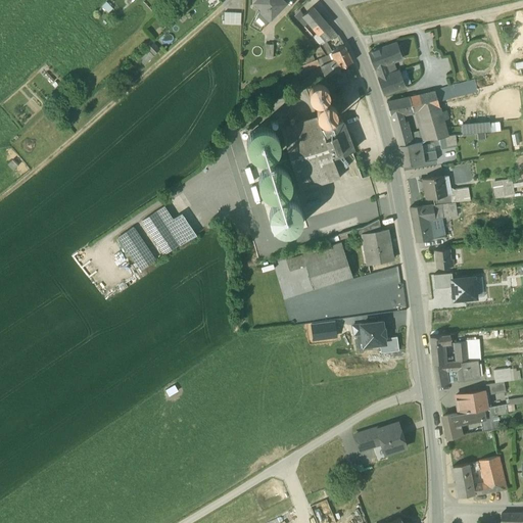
[(286,4),(282,0),(256,0),(254,3),(262,10),(259,12),(269,21),(286,4)]
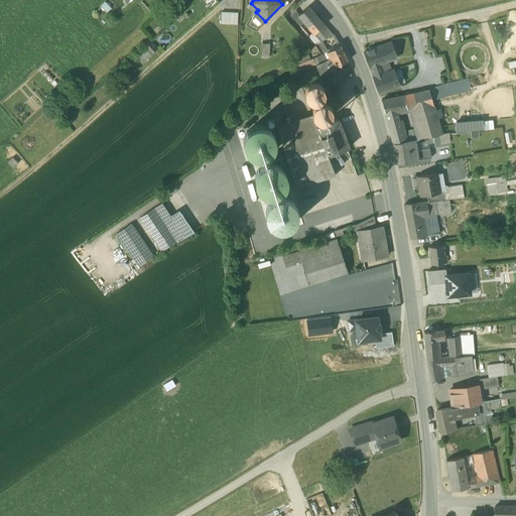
[(308,6),(298,15),(304,21),(314,13),(308,6)]
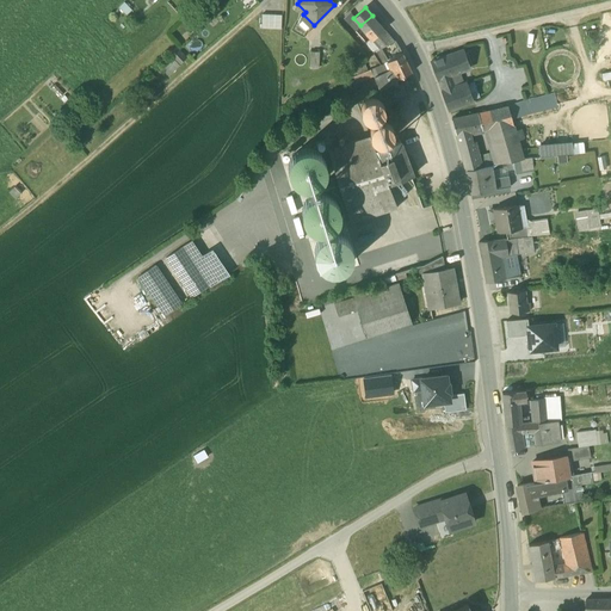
[(282,16),(261,14),(261,29),(281,30),(282,16)]
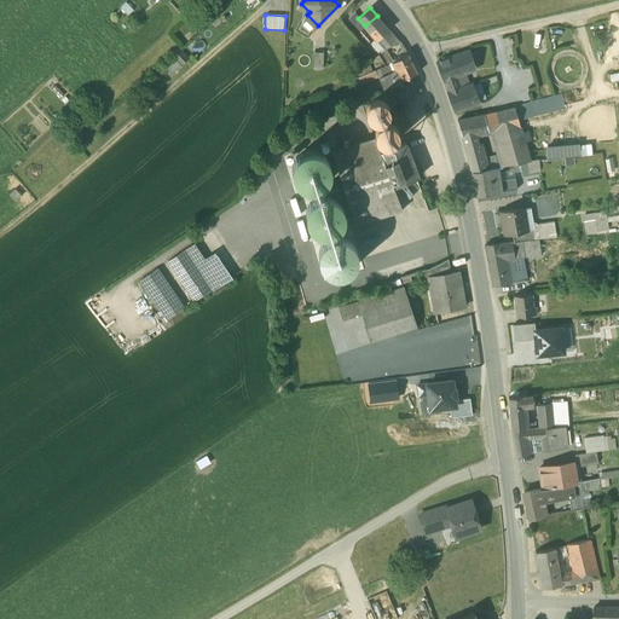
[(310,34),(318,25),(307,15),(301,24),(310,34)]
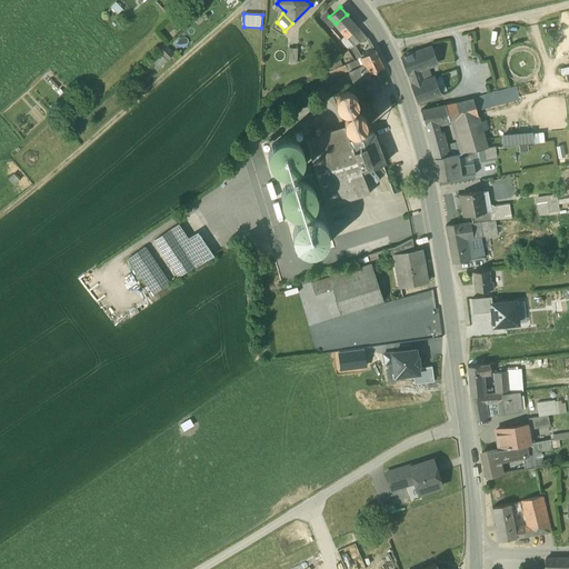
[(358,28),(347,15),(336,23),(347,37),(358,28)]
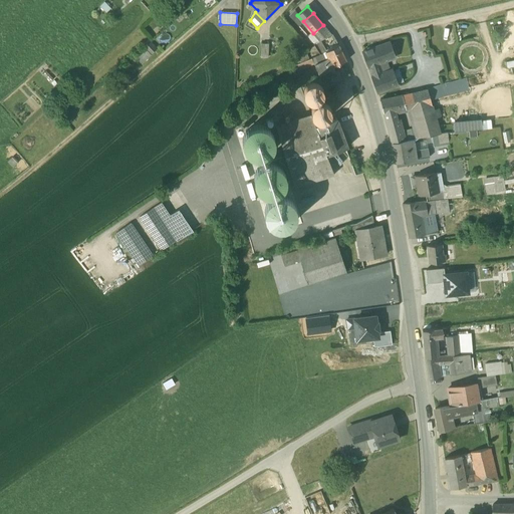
[(323,25),(313,33),(319,40),(321,40),(331,34),(323,25)]
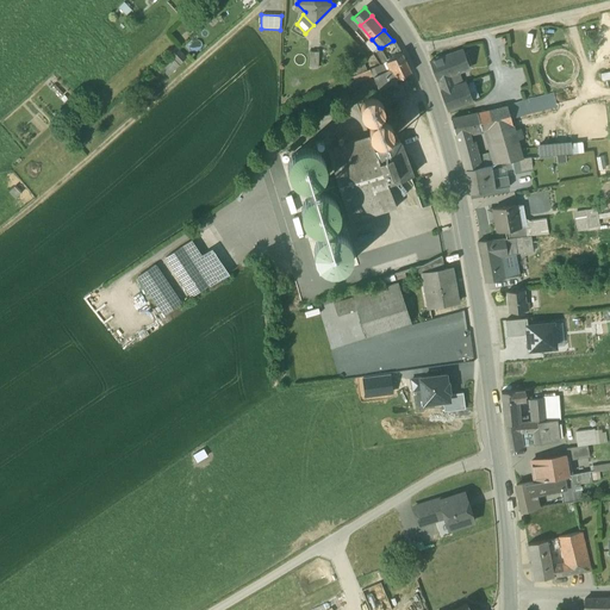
[(379,48),(373,51),(380,64),(387,62),(388,61),(381,48),(379,48)]
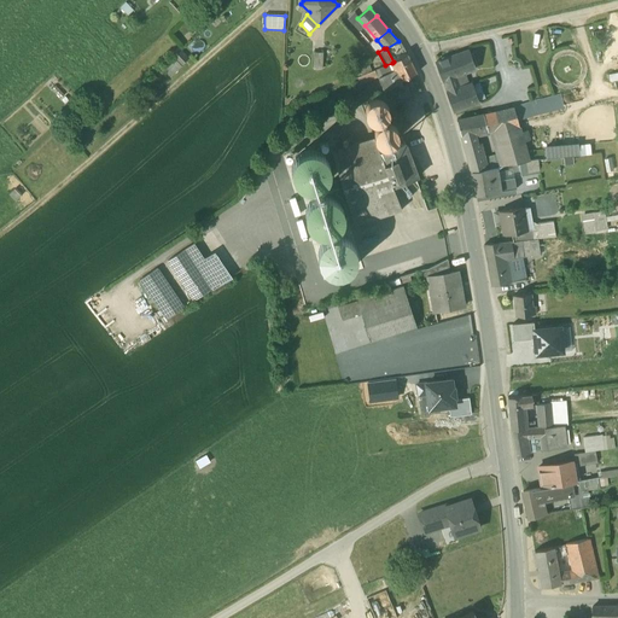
[(170,77),(188,59),(180,51),(162,69),(170,77)]
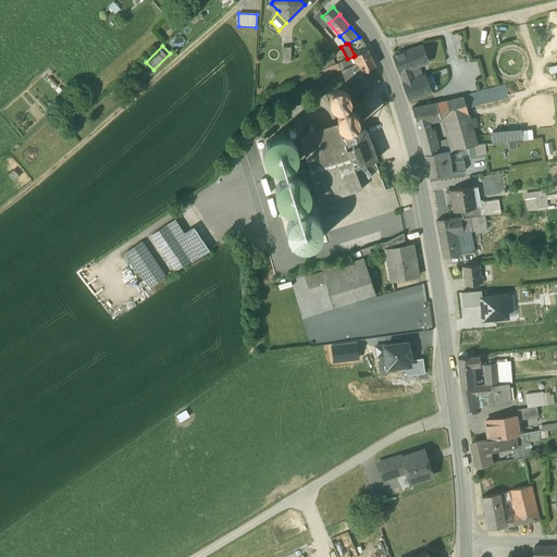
[(422,46),(403,53),(400,52),(398,52),(397,54),(393,57),(399,73),(410,70),(418,66),(428,63),(422,46)]
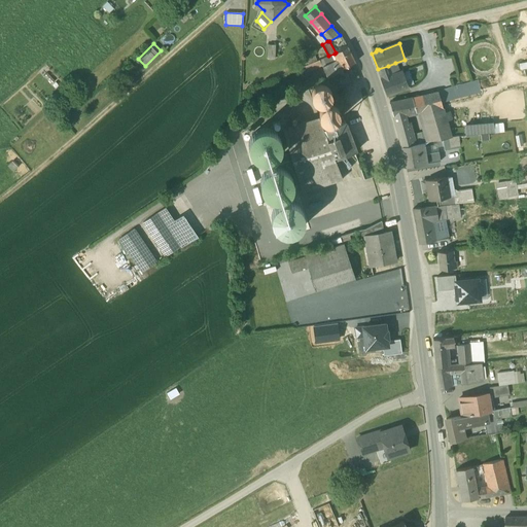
[(355,63),(347,46),(336,53),(335,54),(338,60),(343,68),(355,63)]
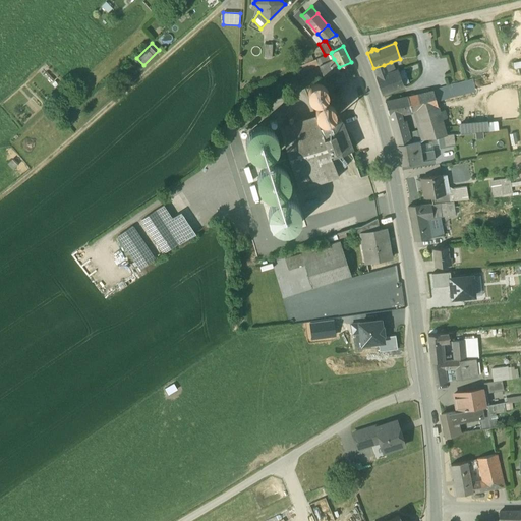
[(339,67),(334,59),(320,65),(324,76),(340,70),(339,67)]
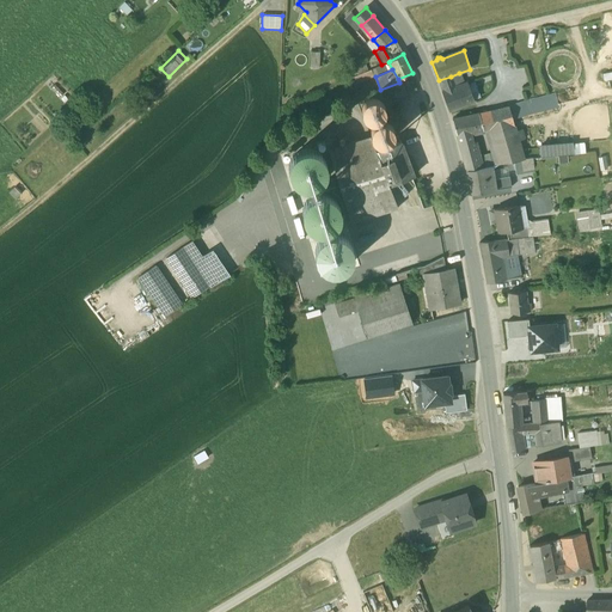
[(459,73),(451,77),(454,87),(464,84),(459,73)]
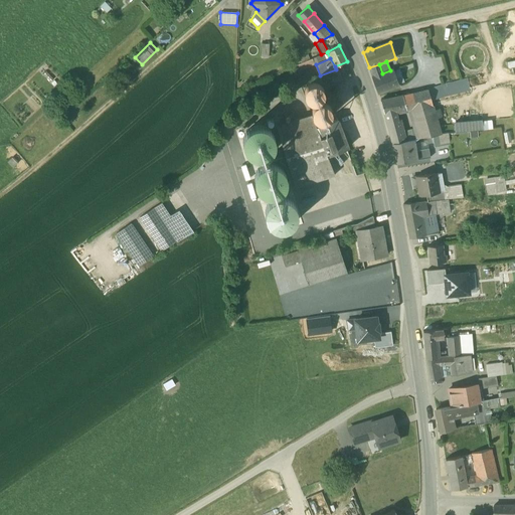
[(390,70),(382,73),(379,64),(369,67),(378,94),(398,87),(392,70),(390,70)]
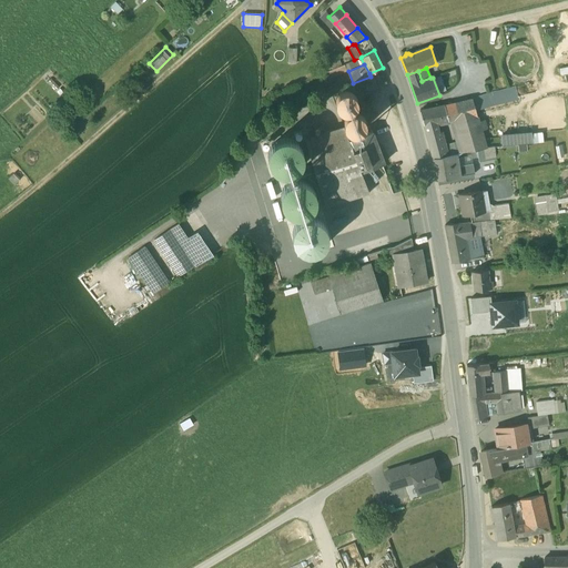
[(59,88),(51,79),(48,82),(56,91),(59,88)]
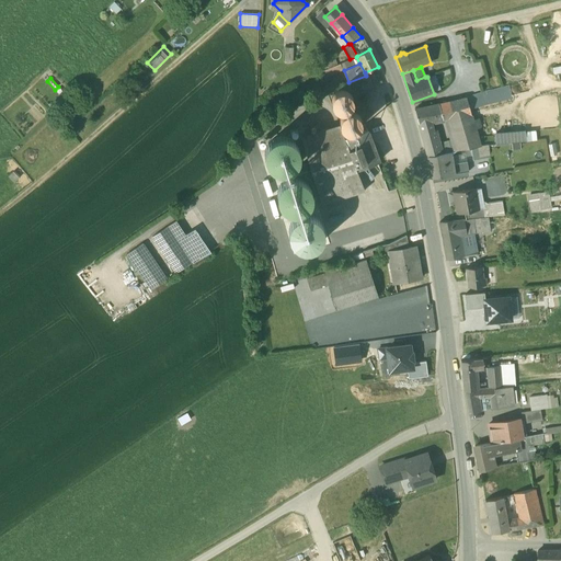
[(508,87),(467,99),(469,109),(512,98),(508,87)]
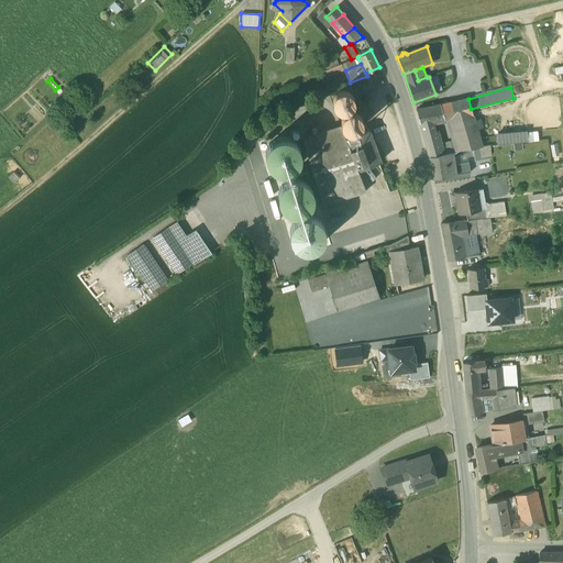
[(353,105),(354,100),(353,96),(351,92),(346,90),(343,89),(339,90),(335,92),(333,96),(332,100),(333,105),(335,108),(339,110),(343,111),(348,110),(351,108),(353,105)]
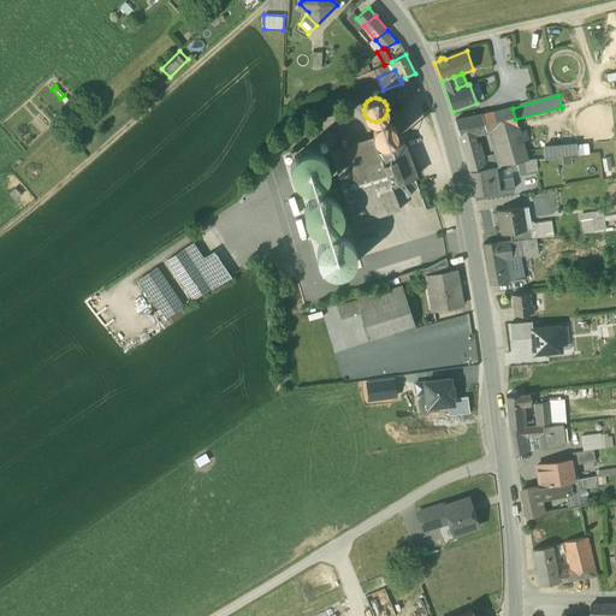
[(513,108),(481,114),(486,131),(492,130),(502,165),(527,161),(515,119),(513,108)]
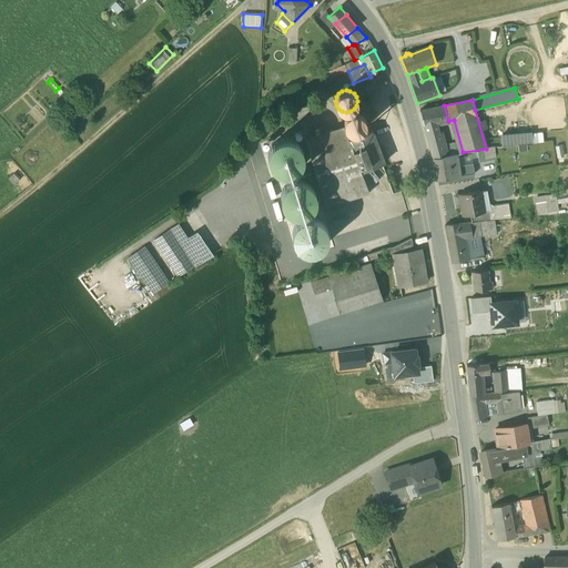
[(444,105),(427,109),(419,111),(424,128),(435,124),(448,121),(444,105)]
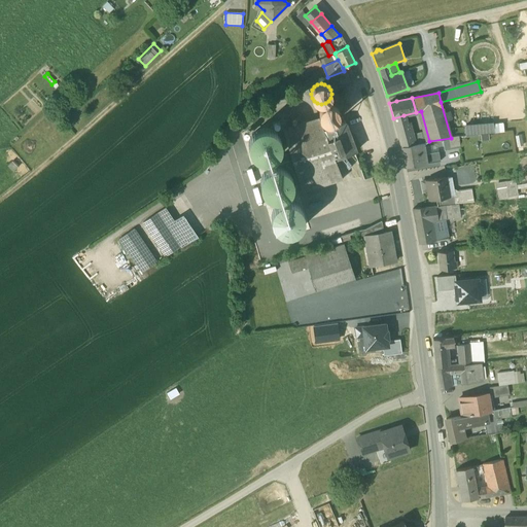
[(339,117),(339,113),(339,109),(337,106),(332,104),(329,103),(325,104),(322,106),(319,109),(319,113),(320,117),(322,120),(325,123),(329,124),(332,123),(337,120),(339,117)]
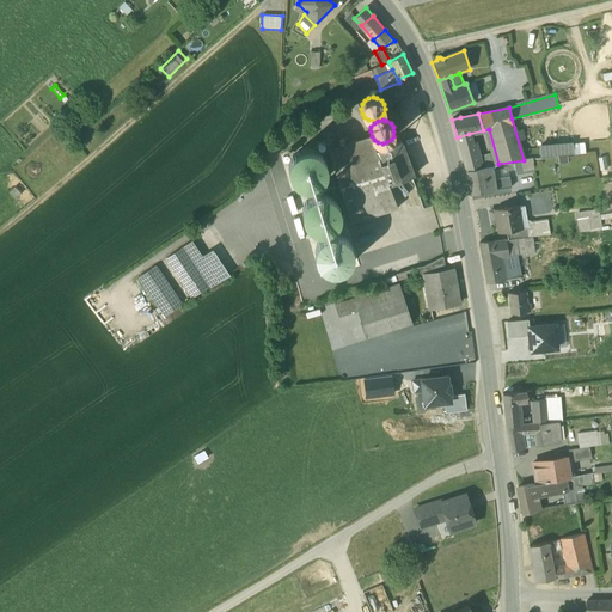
[(469,134),(457,138),(459,148),(465,172),(475,170),(481,169),(475,144),(471,144),(469,134)]
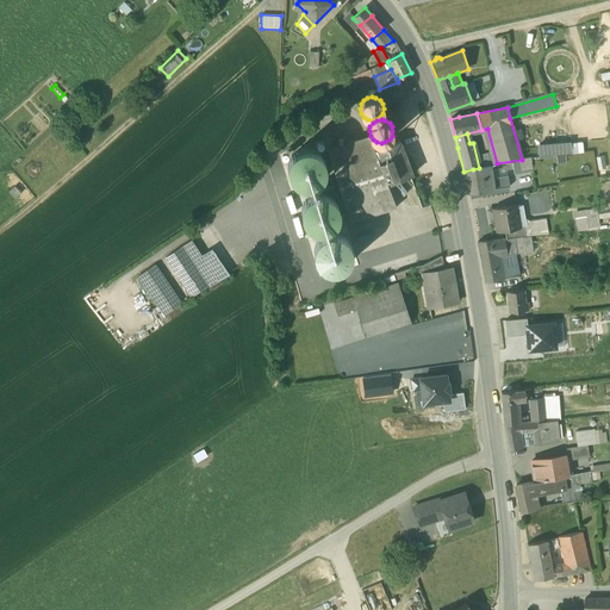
[(332,166),(350,222),(398,207),(388,185),(374,150),(369,136),(328,149),(332,166)]
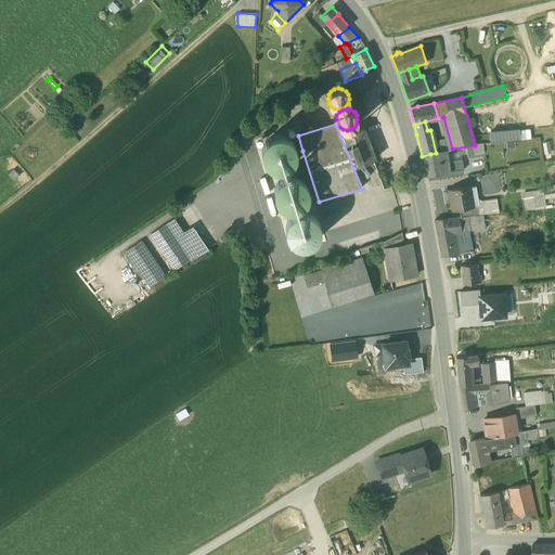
[(363,128),(340,137),(353,168),(375,159),(370,144),(363,128)]
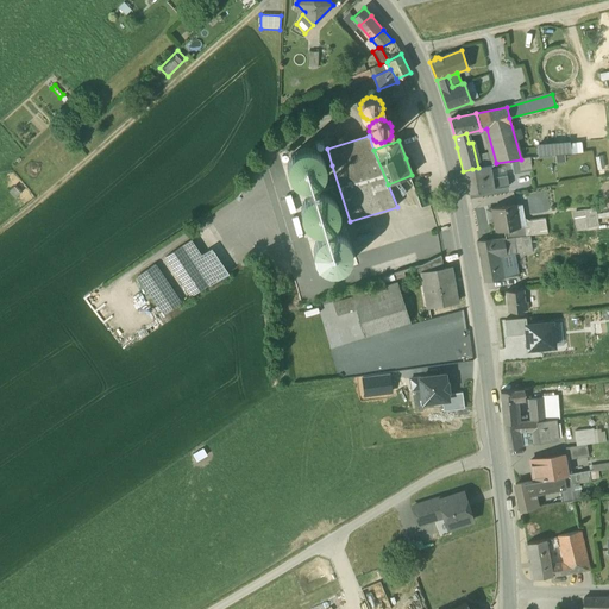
[(569,144),(537,148),(538,157),(570,154),(569,144)]
